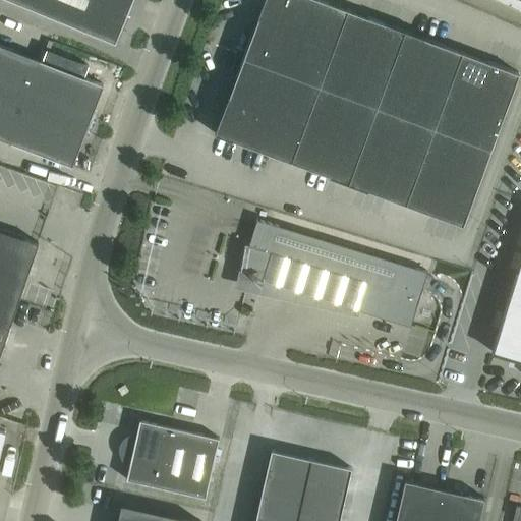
[(9,0),(114,43),(131,0),(9,0)]
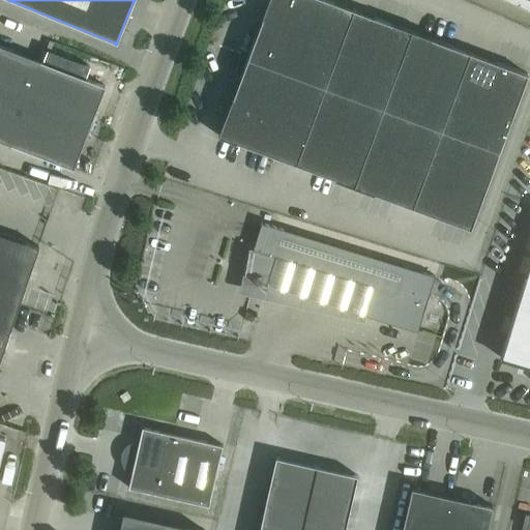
[(528,75),(327,0),(267,0),(217,136),(470,230),(528,75)]
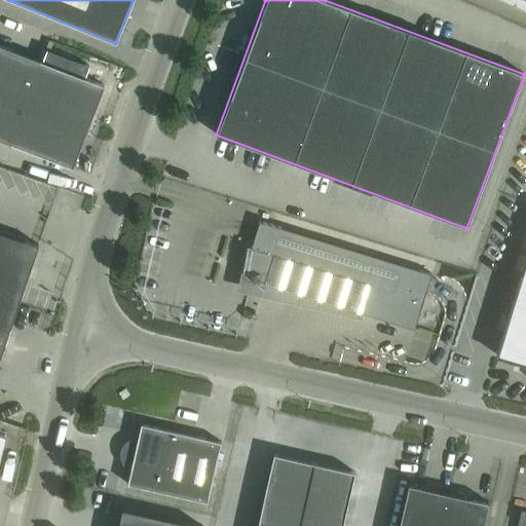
[(525,0),(504,0),(525,9),(525,0)]
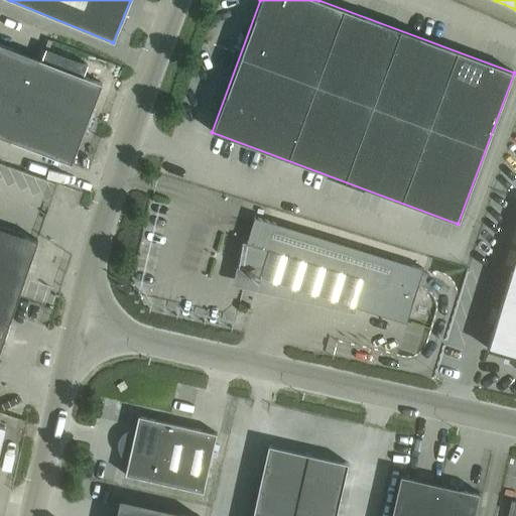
[(0,136),(71,163),(102,83),(0,43),(0,136)]
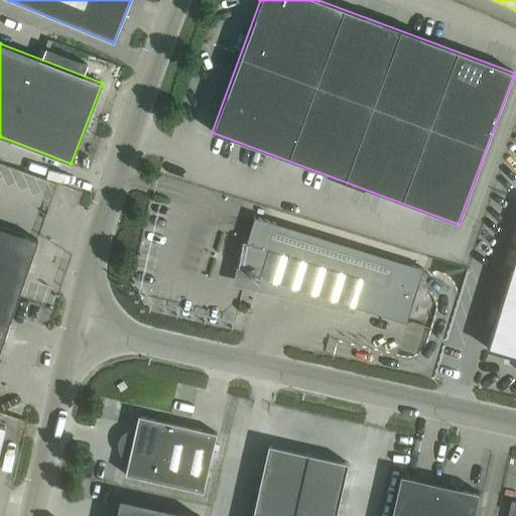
[(363,280),(355,306),(406,323),(422,268),(254,217),(245,244),(363,280)]
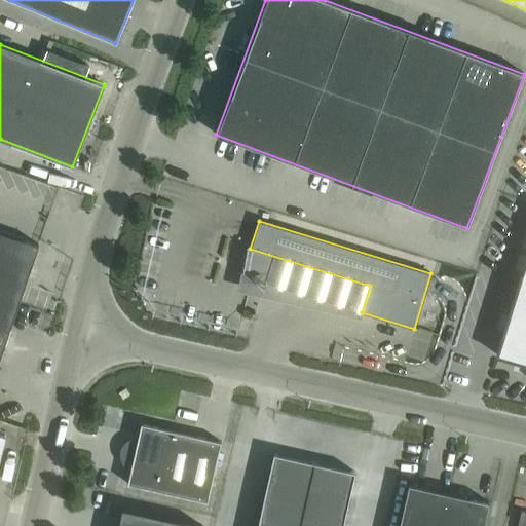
[(0,354),(38,245),(0,231),(0,354)]
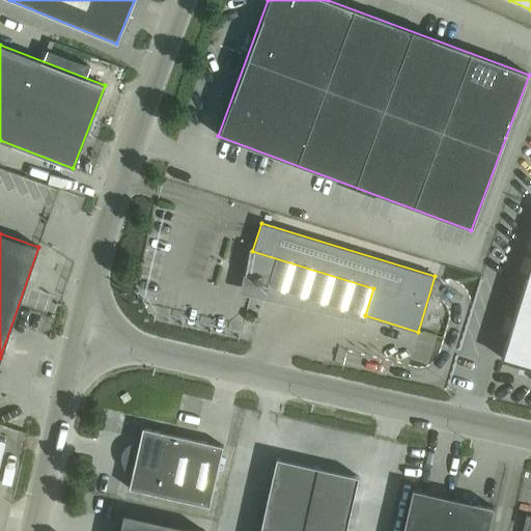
[(530,279),(507,359),(530,366),(530,279)]
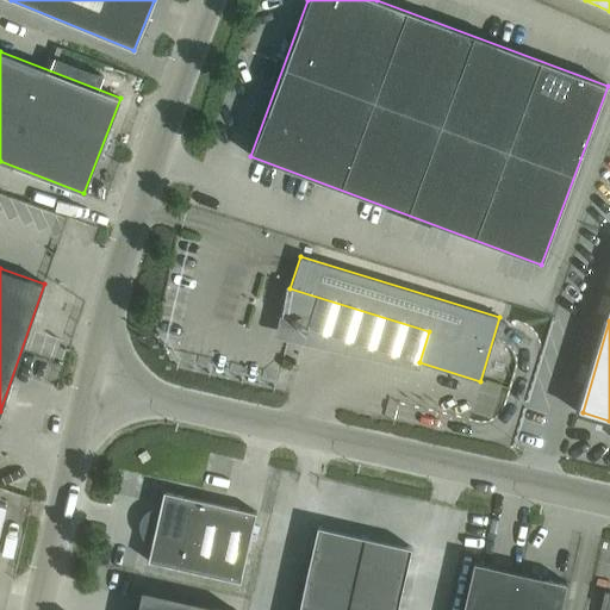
[(255,512),(162,491),(147,561),(240,583),(255,512)]
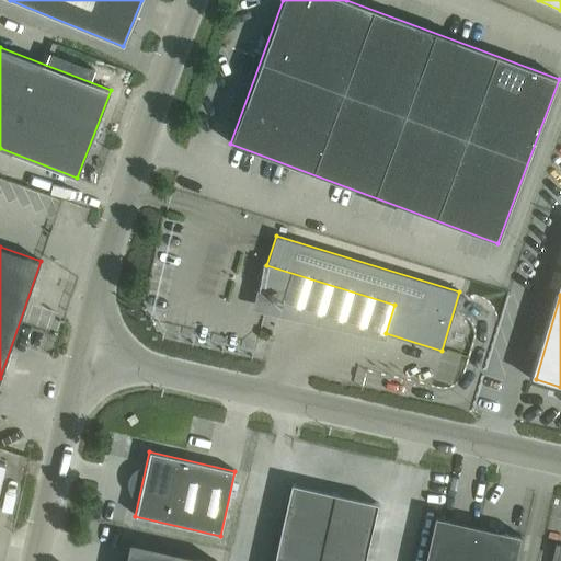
[(364,560),(378,503),(292,484),(273,560),(364,560)]
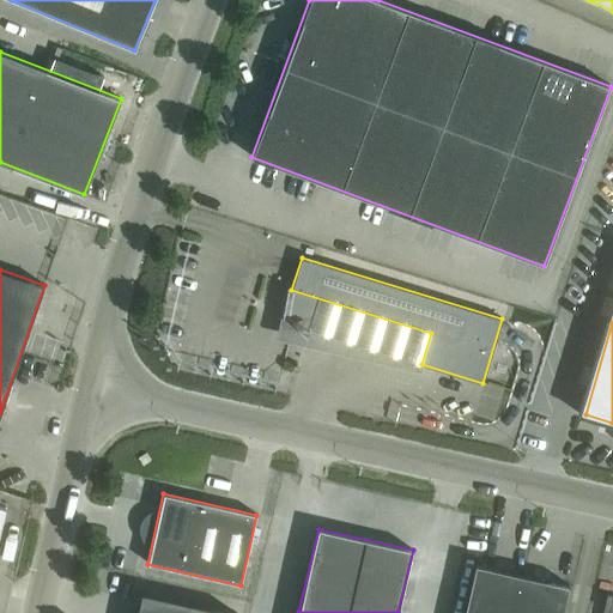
[(562,612),(569,586),(475,564),(463,612),(562,612)]
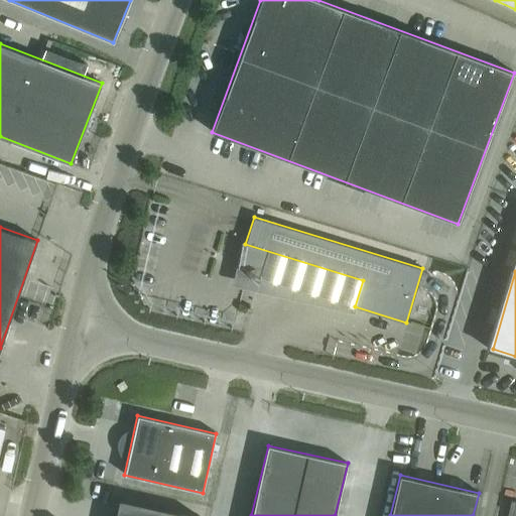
[(114,515),(198,515),(119,498),(114,515)]
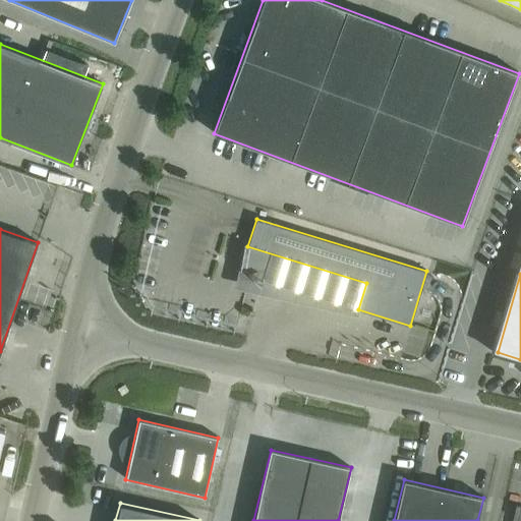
[(520,520),(520,506),(515,505),(511,520),(520,520)]
